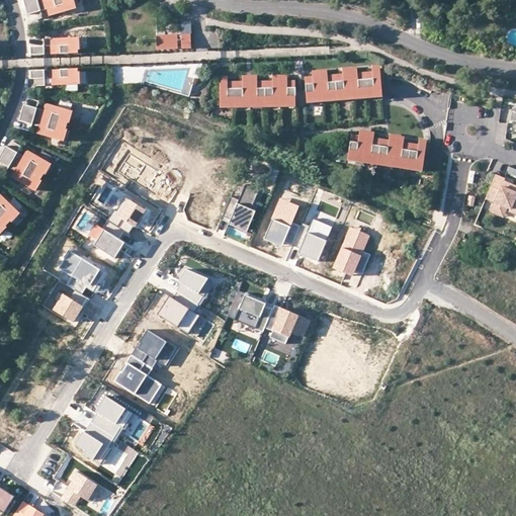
[(48,0),(25,6),(27,14),(48,9),(50,16),(75,9),(74,6),(76,6),(74,0),(48,0)]
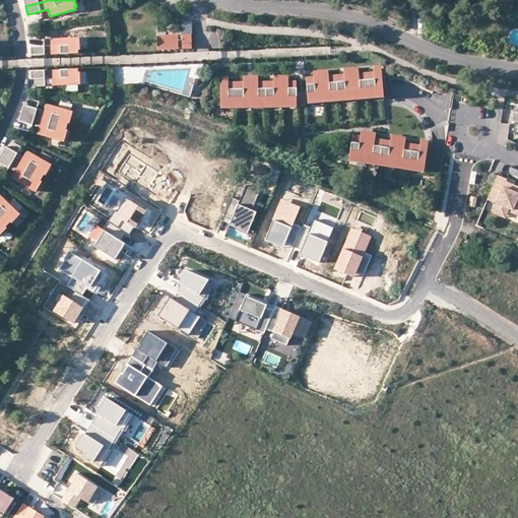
[(155,34),(155,48),(177,48),(177,46),(181,46),(181,47),(191,47),(190,33),(155,34)]
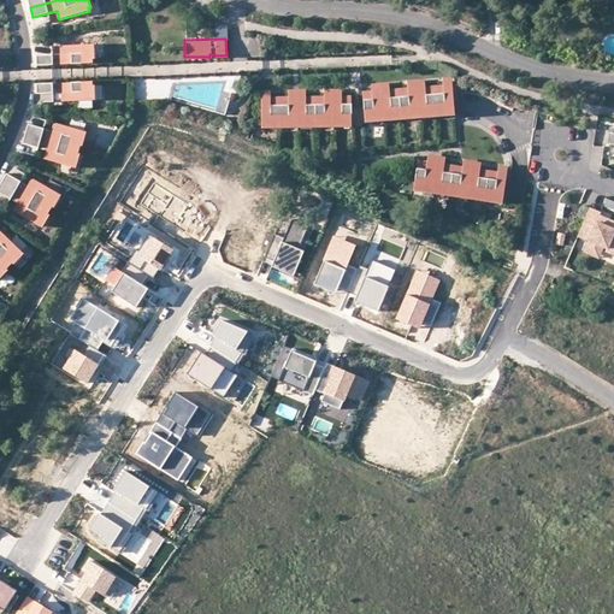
[(92,48),(92,45),(60,46),(60,54),(36,55),(36,65),(92,64),(92,60),(94,60),(93,48),(92,48)]
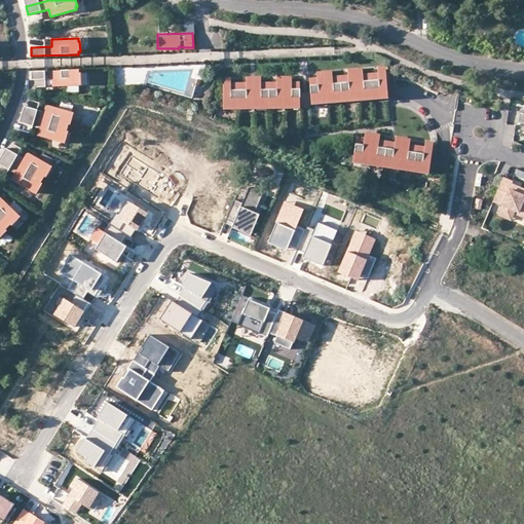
[(386,66),(378,67),(378,71),(364,73),(363,68),(347,69),(348,74),(333,75),(333,71),(317,72),(317,77),(310,77),(312,108),(389,101),(386,66)]
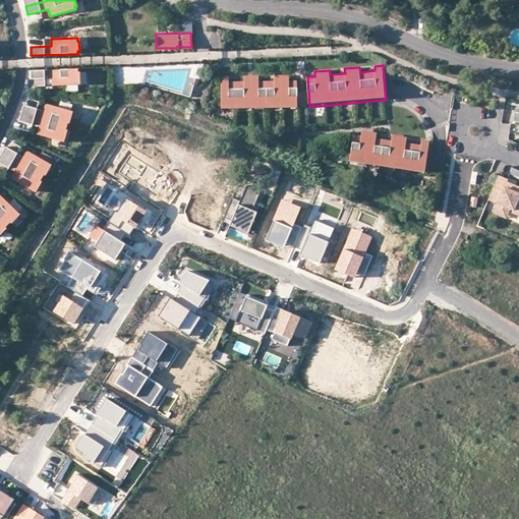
[(77,72),(77,69),(31,71),(31,79),(51,78),(51,85),(77,84),(77,82),(79,82),(79,72),(77,72)]
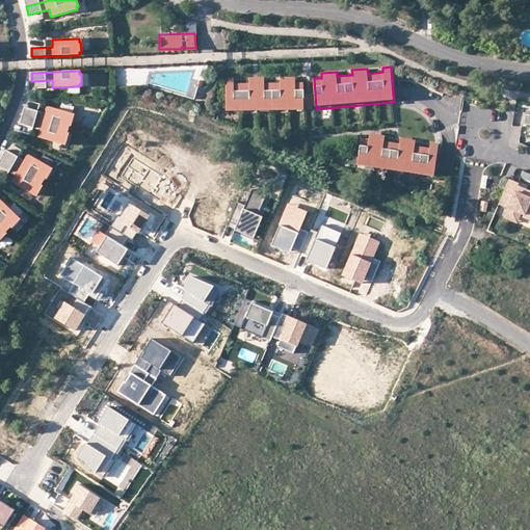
[(226,77),(227,114),(306,112),(305,81),(295,81),(295,77),(280,77),(280,81),(265,82),(265,77),(249,77),(249,82),(234,82),(234,77),(226,77)]
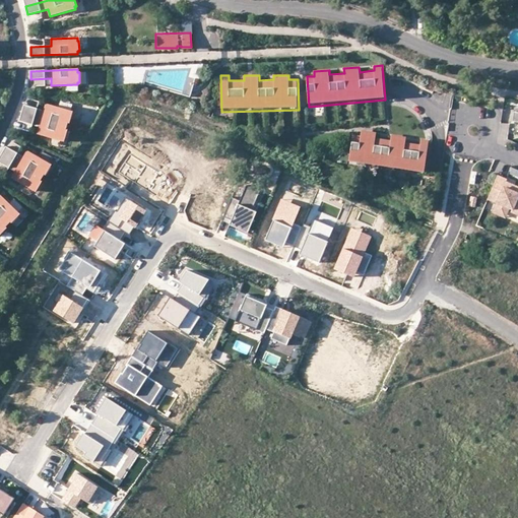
[(21,114),(66,127),(67,123),(69,124),(71,115),(70,115),(71,111),(46,104),(44,111),(23,105),(21,114)]
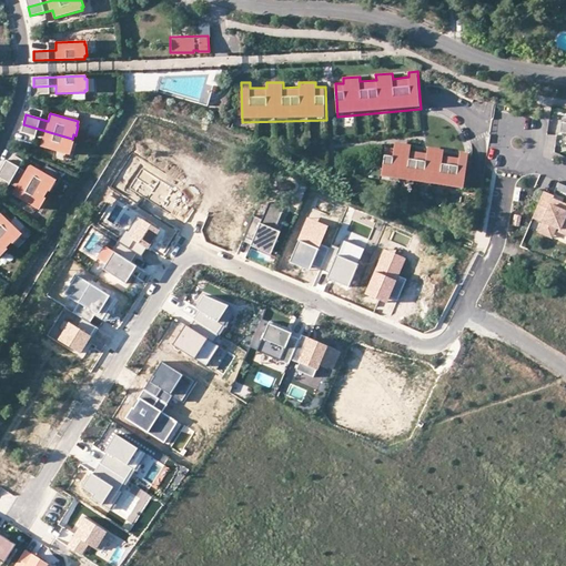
[(548,117),(547,130),(557,130),(557,117),(548,117)]
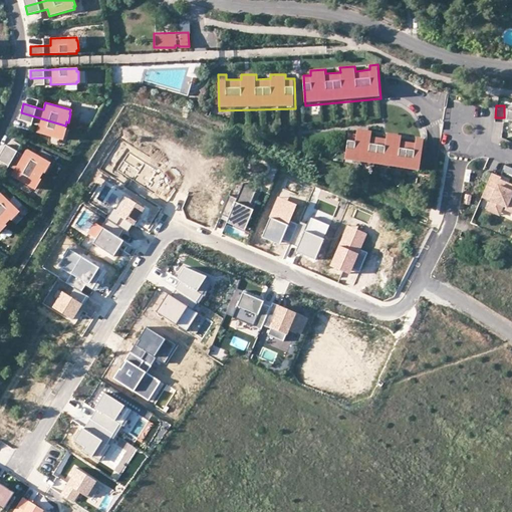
[(65,125),(21,112),(19,119),(38,125),(36,133),(61,140),(62,137),(63,138),(66,129),(64,129),(65,125)]
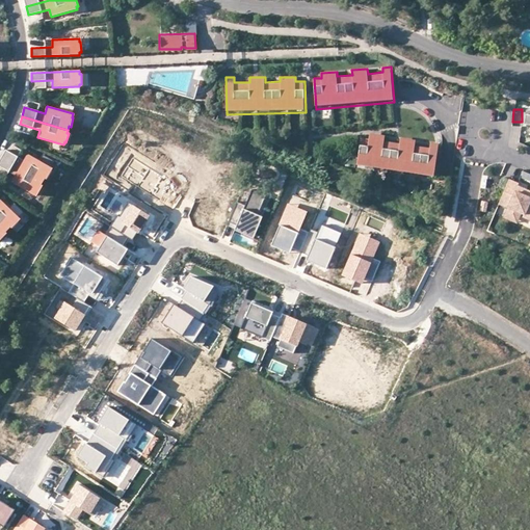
[(369,138),(361,138),(358,168),(435,178),(439,144),(430,143),(430,148),(416,146),(416,140),(400,138),(400,142),(385,141),(385,135),(369,134),(369,138)]
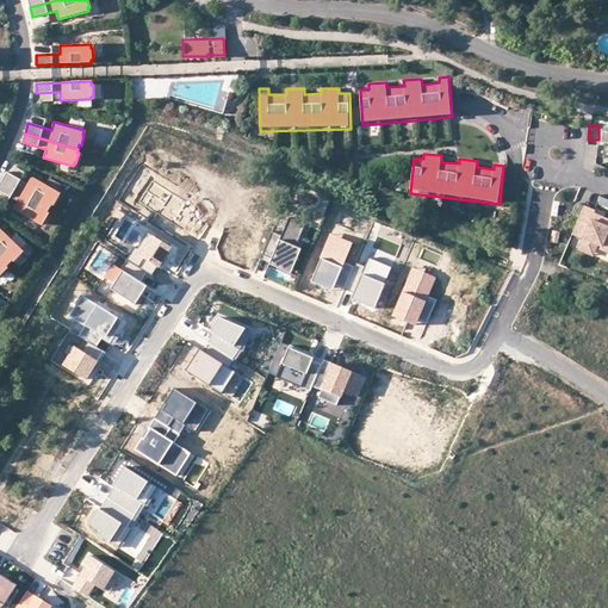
[(0,180),(48,209),(50,205),(51,206),(57,197),(56,196),(57,193),(30,177),(26,185),(6,172),(0,180)]
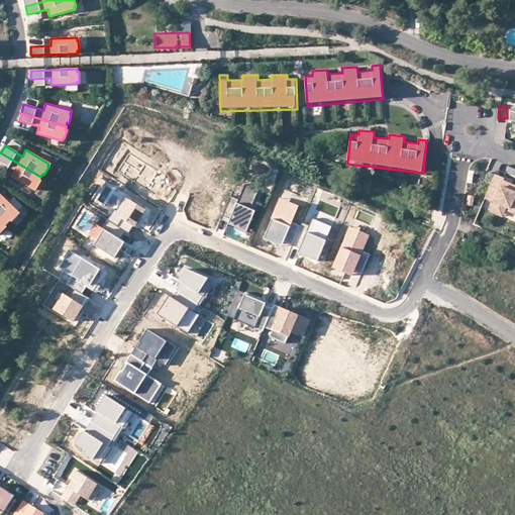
[(158,171),(127,151),(117,169),(146,187),(158,171)]
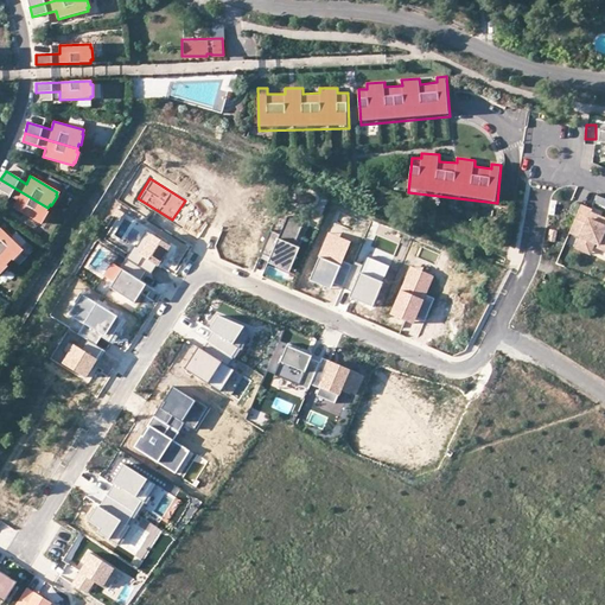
[(48,208),(0,179),(0,190),(17,201),(12,208),(38,223),(40,221),(42,222),(48,212),(46,211),(48,208)]
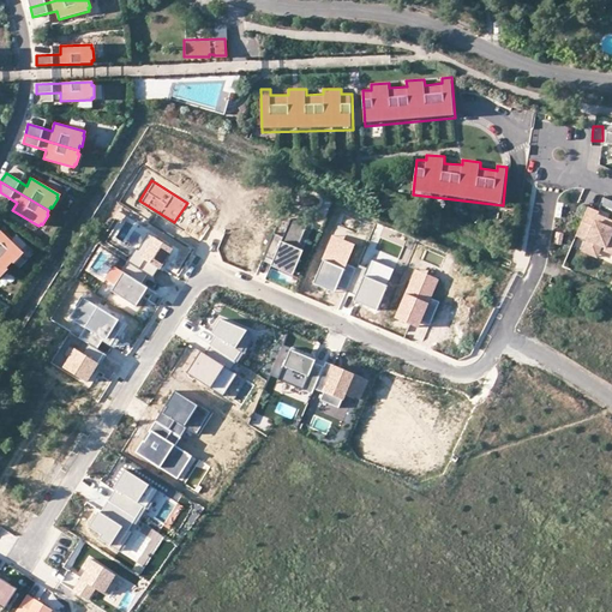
[(599,211),(587,207),(575,235),(587,240),(601,245),(605,247),(604,250),(611,252),(611,220),(598,214),(599,211)]
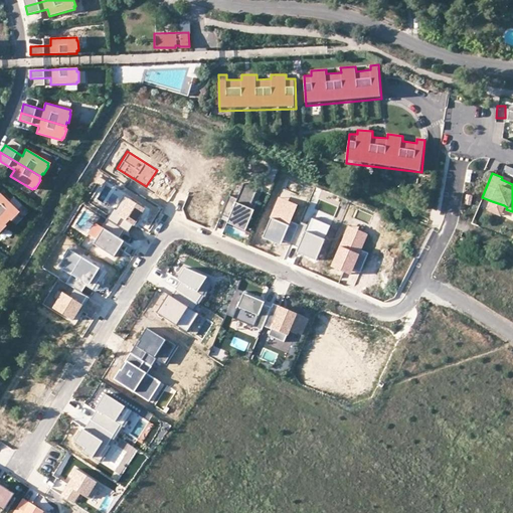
[(255,187),(244,183),(239,196),(229,192),(220,218),(246,228),(254,209),(247,207),(255,187)]
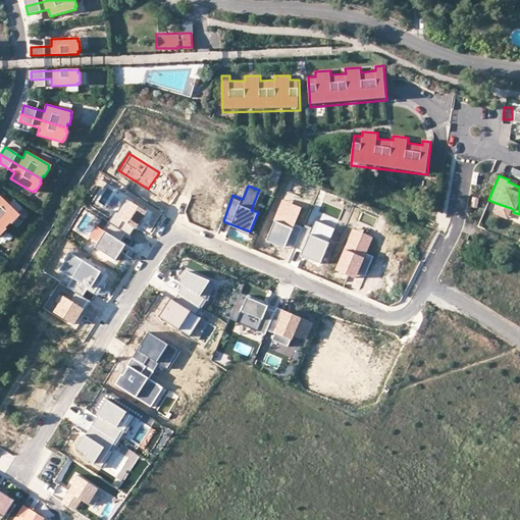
[(128,231),(144,208),(123,196),(108,219),(128,231)]
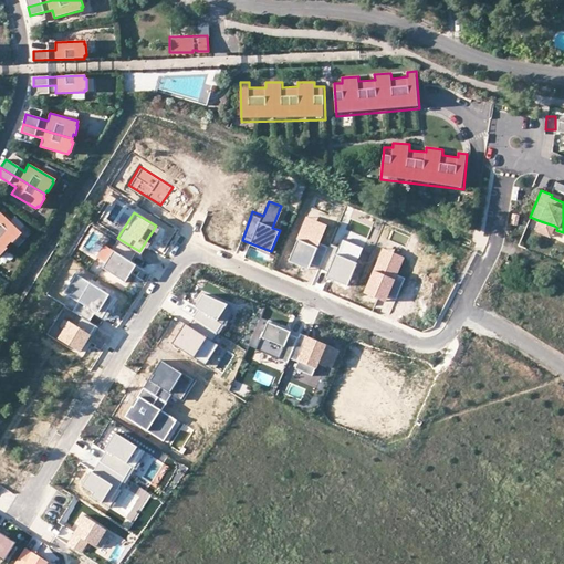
[(0,237),(8,244),(10,242),(11,243),(19,236),(18,235),(20,232),(0,213),(0,237)]
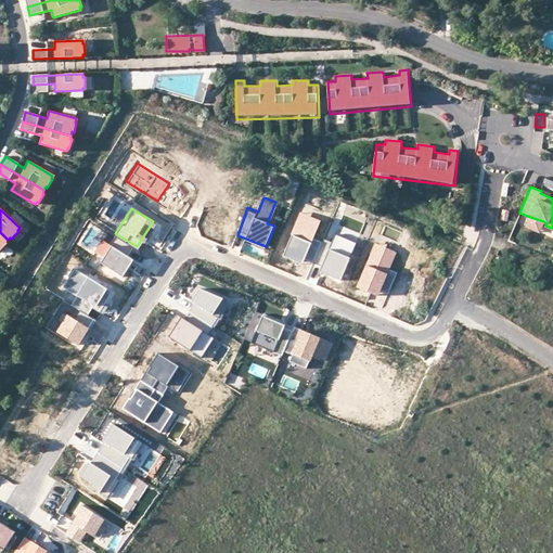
[(299,210),(281,254),(299,261),(318,218),(299,210)]
